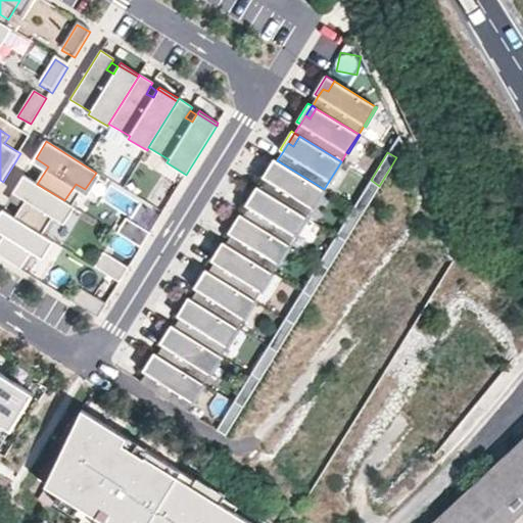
[(274,158),(263,177),(266,179),(271,171),(277,160),(274,158)]
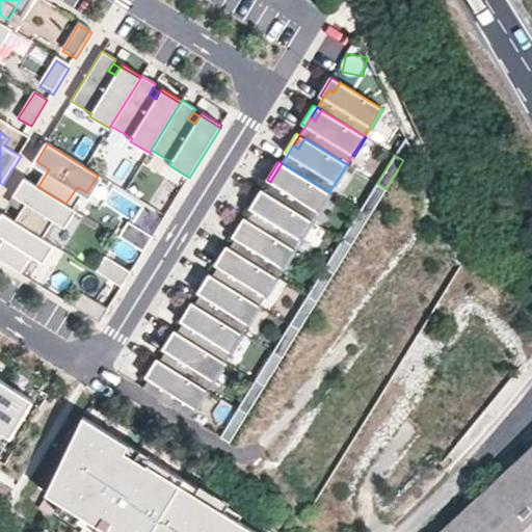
[(281,177),(287,166),(282,163),(275,174),(281,177)]
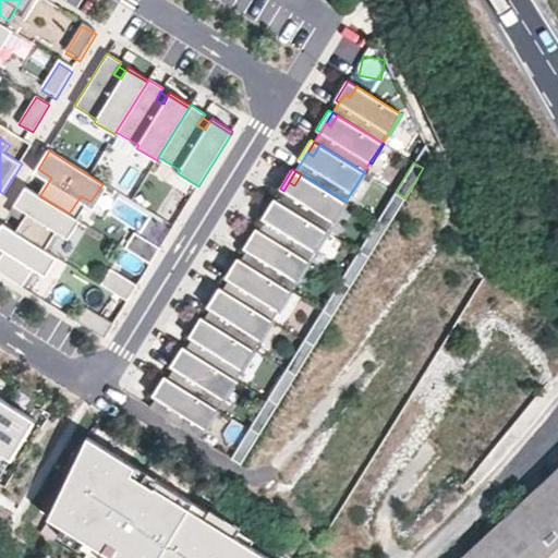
[(353,194),(366,173),(364,172),(351,193),(353,194)]
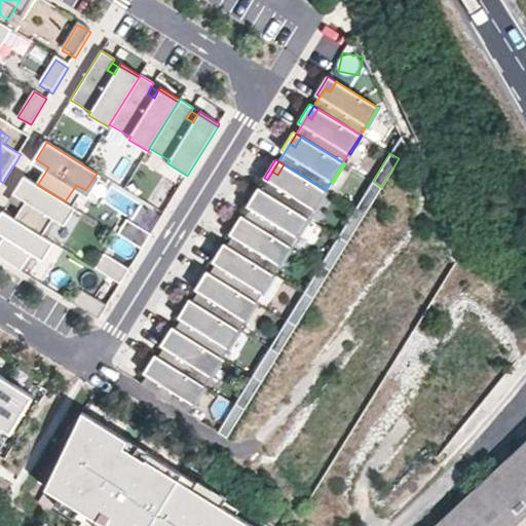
[(326,190),(284,164),(277,175),(272,172),(267,180),(262,189),(266,192),(308,219),(314,210),(326,190)]
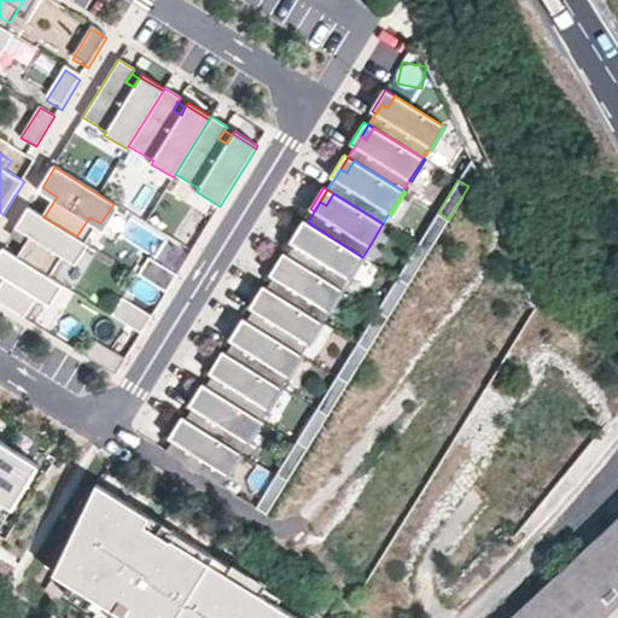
[(44,217),(28,207),(15,227),(30,237),(17,257),(50,278),(62,257),(74,263),(86,243),(76,237),(44,217)]
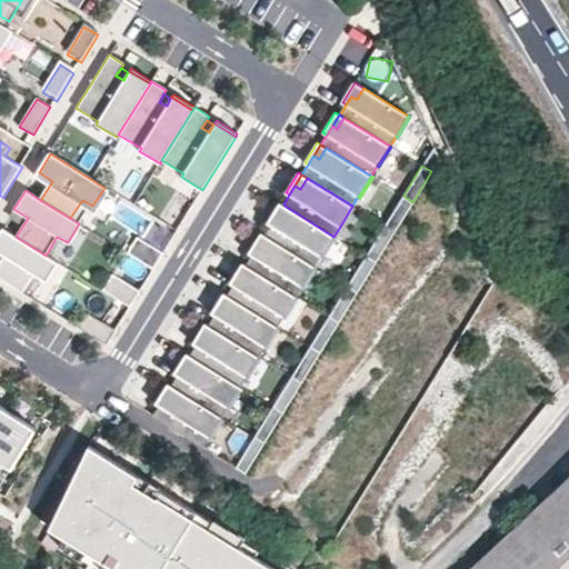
[(395,231),(412,202),(403,196),(385,227),(395,231)]
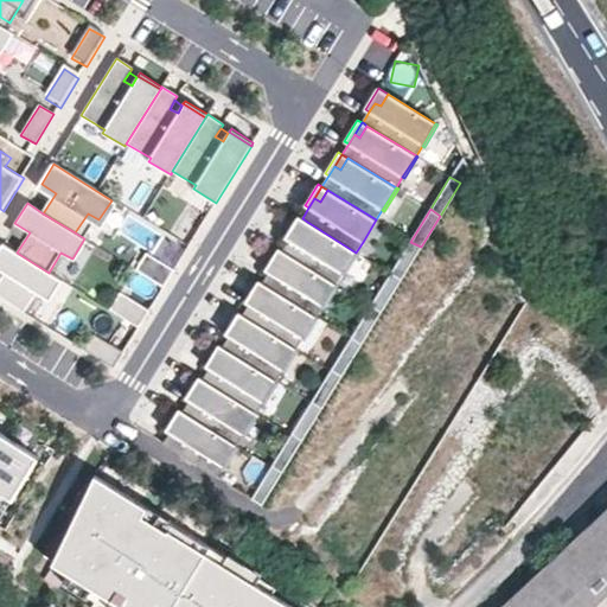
[(295,230),(302,218),(298,216),(285,237),(288,240),(295,230)]
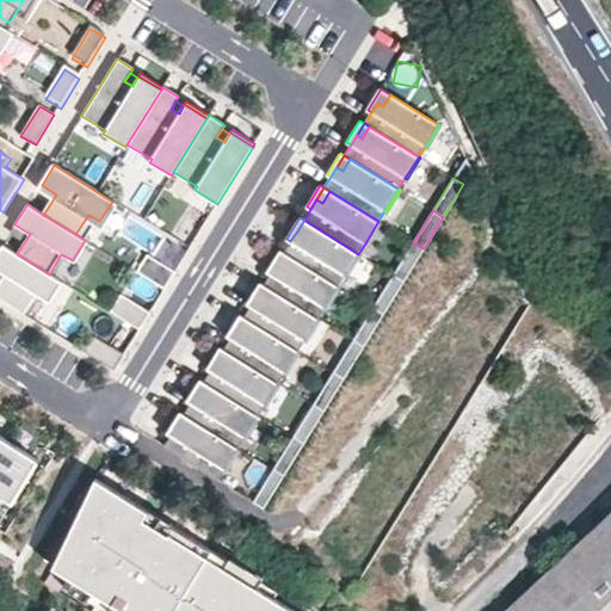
[(309,223),(304,220),(297,232),(302,235),(309,223)]
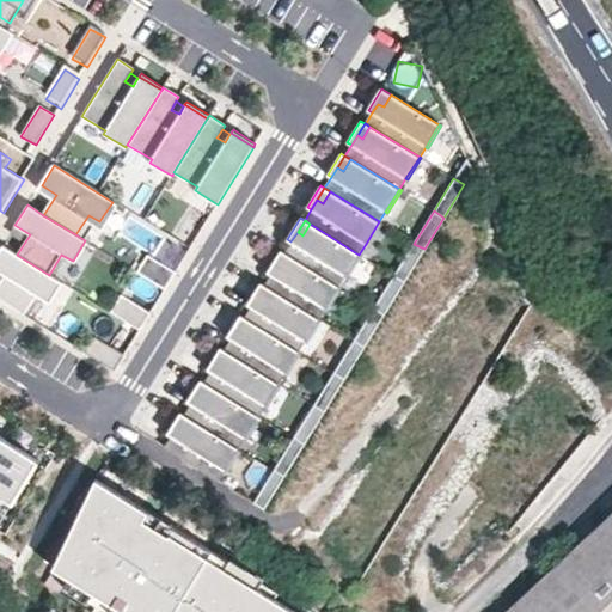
[(368,245),(381,224),(379,221),(366,244),(368,245)]
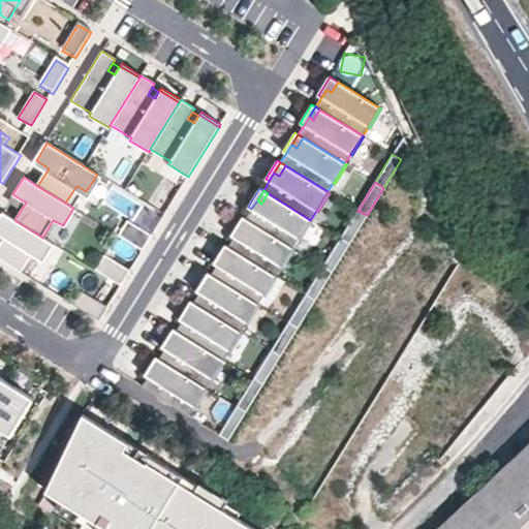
[(310,220),(268,193),(261,204),(257,200),(251,209),(246,218),(250,221),(293,248),(299,239),(310,220)]
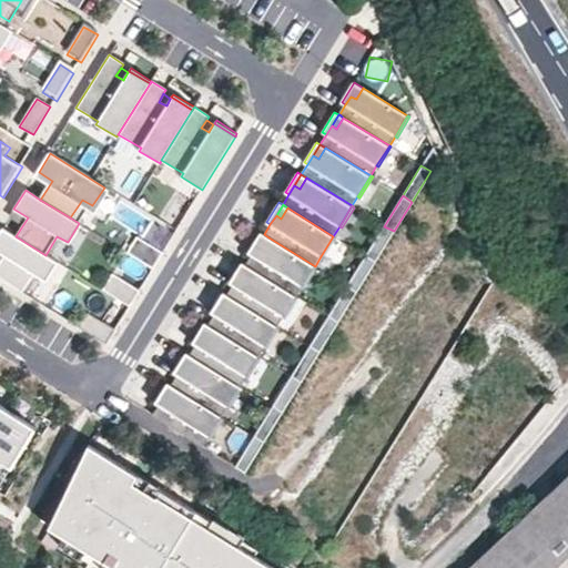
[(375,262),(394,231),(384,226),(365,255),(375,262)]
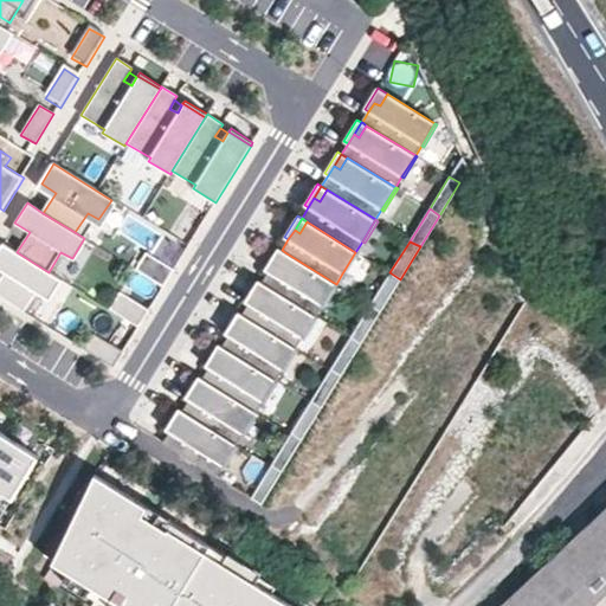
[(47,298),(59,278),(49,272),(17,252),(2,243),(0,246),(0,270),(4,272),(0,278),(0,297),(24,311),(37,292),(47,298)]
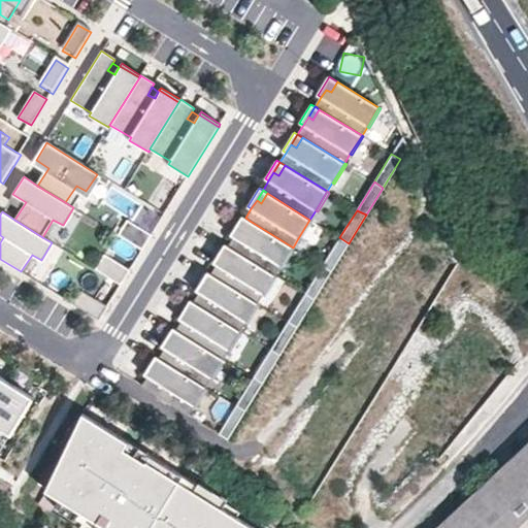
[(239,228),(245,218),(241,216),(230,234),(234,236),(239,228)]
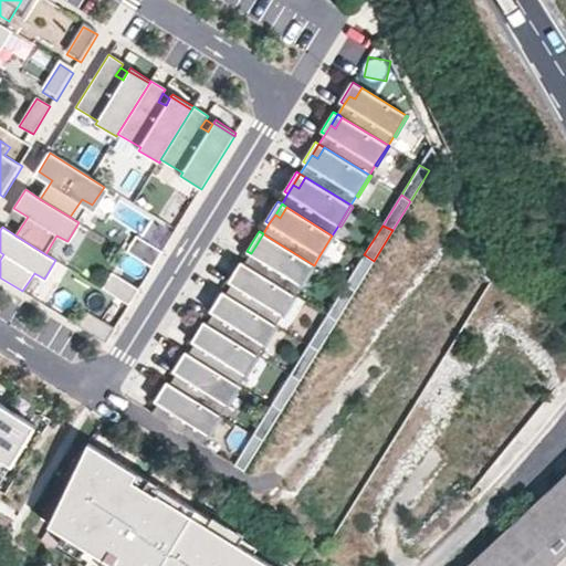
[(261,248),(268,237),(263,233),(257,244),(261,248)]
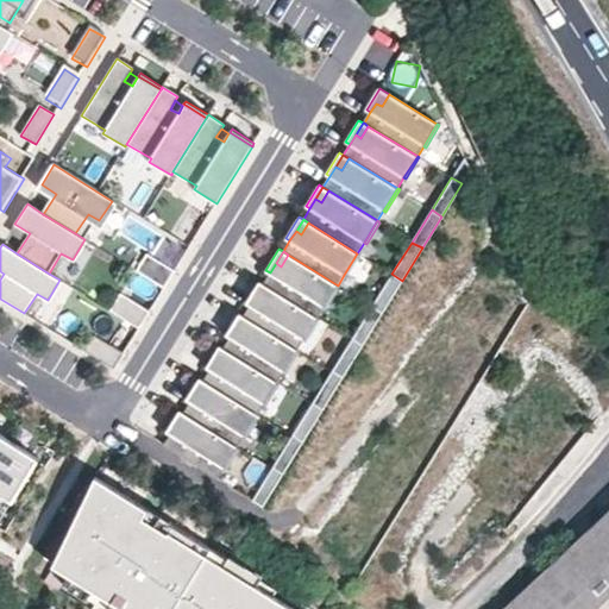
[(148,252),(137,269),(165,287),(176,269),(148,252)]
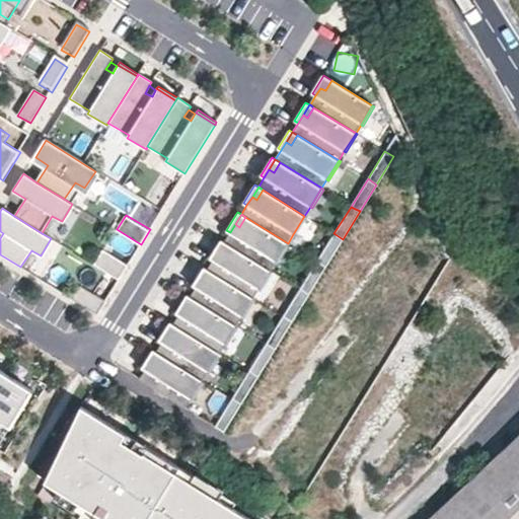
[(295,235),(306,217),(304,216),(293,234),(295,235)]
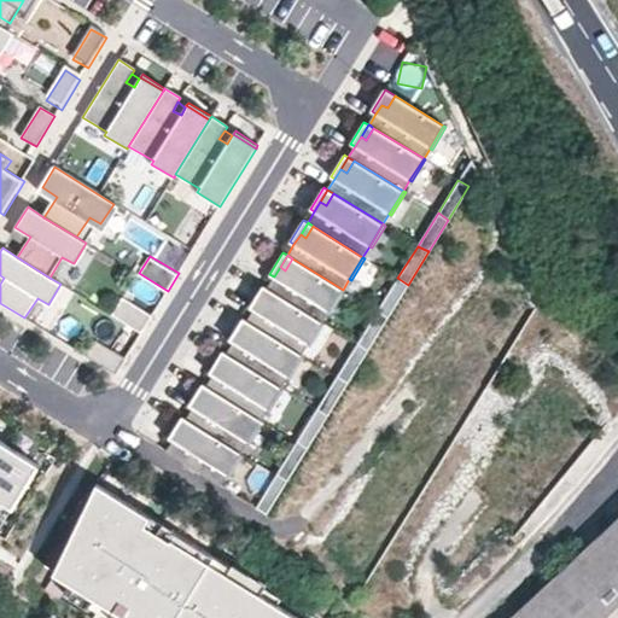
[(343,290),(292,258),(285,270),(280,267),(274,277),(267,287),(273,291),(322,322),(328,312),(343,290)]
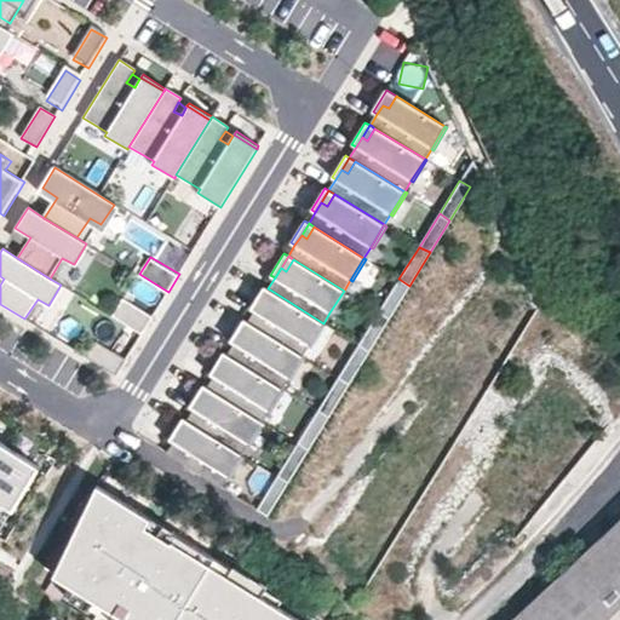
[(389,319),(409,286),(399,279),(379,313),(389,319)]
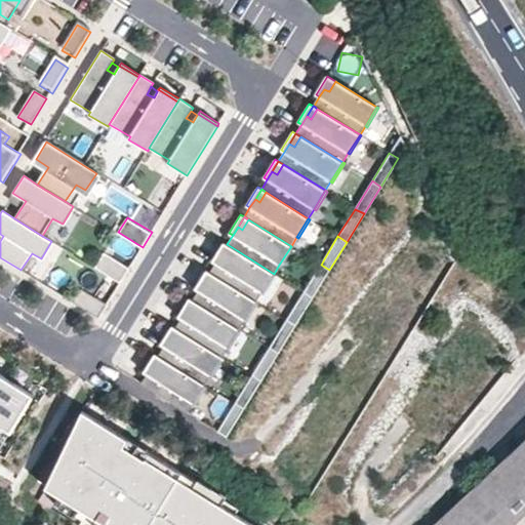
[(220,254),(227,244),(224,242),(211,260),(215,264),(220,254)]
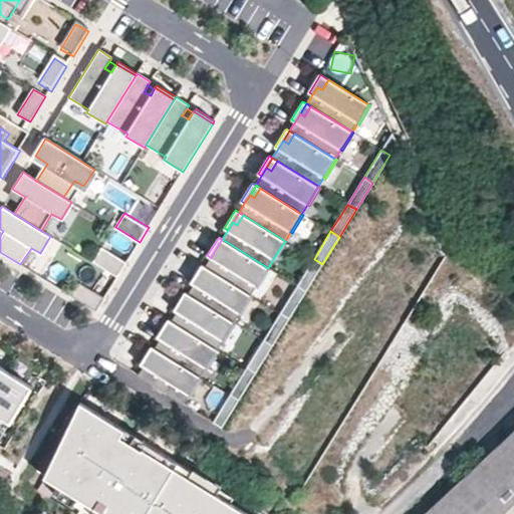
[(221,252),(227,242),(222,239),(216,249),(221,252)]
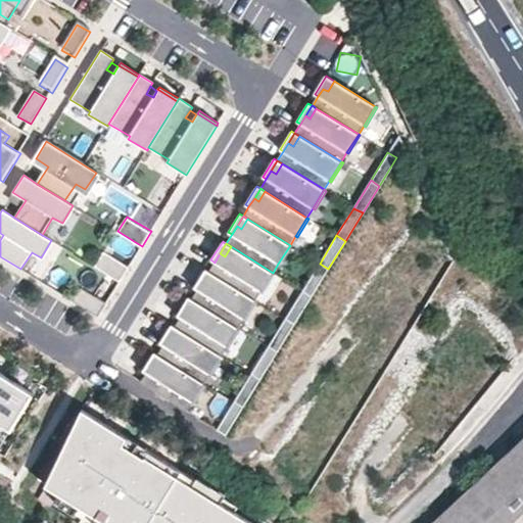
[(280,265),(292,246),(290,245),(278,264),(280,265)]
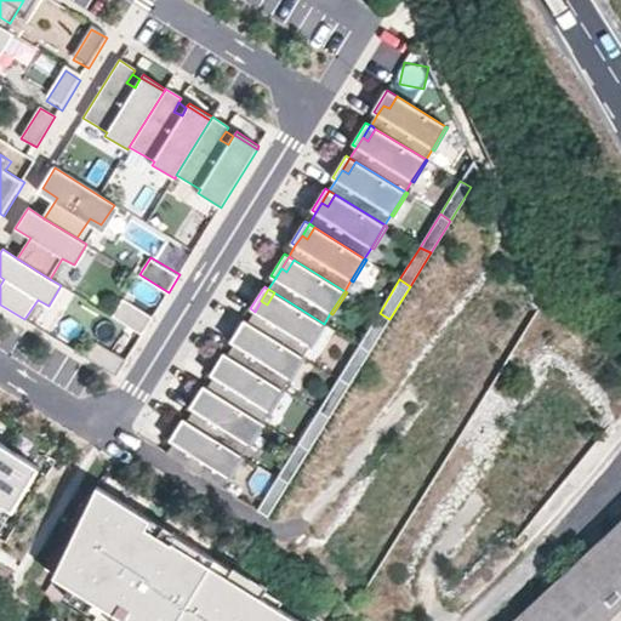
[(324,324),(274,292),(267,305),(261,301),(255,312),(248,323),(254,326),(303,357),(309,346),(324,324)]
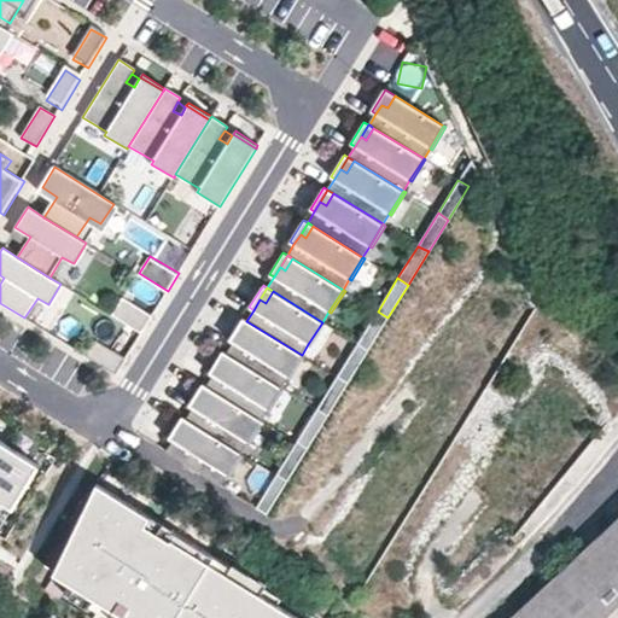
[(124,296),(114,314),(143,331),(153,313),(124,296)]
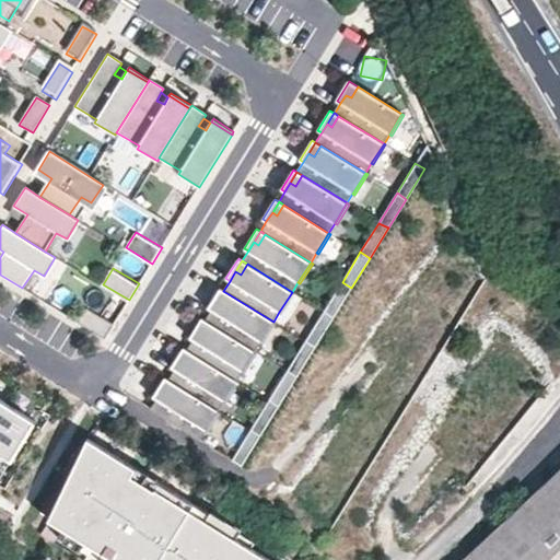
[(334,317),(351,288),(342,282),(324,312),(334,317)]
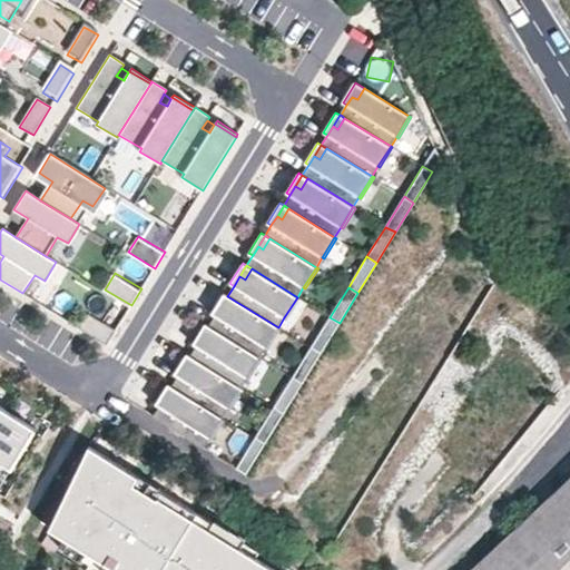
[(220,306),(227,296),(224,294),(212,314),(215,316),(220,306)]
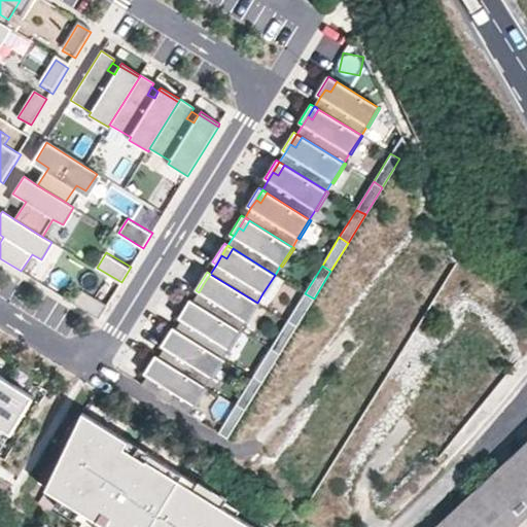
[(209,286),(215,277),(210,274),(204,283),(209,286)]
